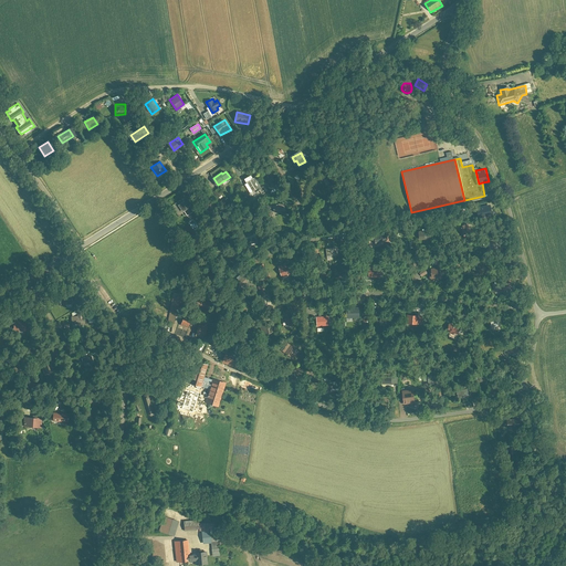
[(255,177),(249,181),(251,186),(253,185),(260,196),(268,191),(260,179),(258,180),(255,177)]
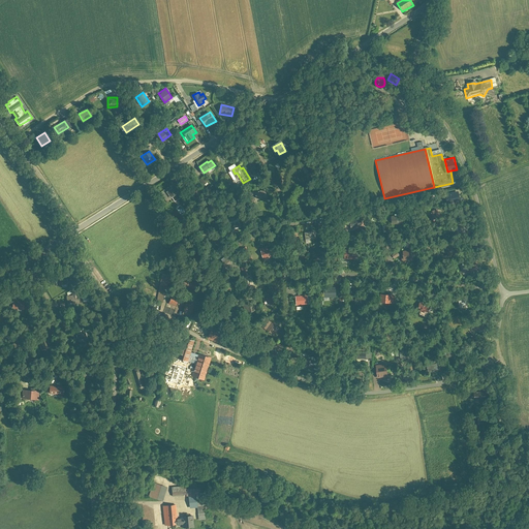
[(304,169),(298,174),(301,179),(302,178),(304,180),(308,177),(304,169)]
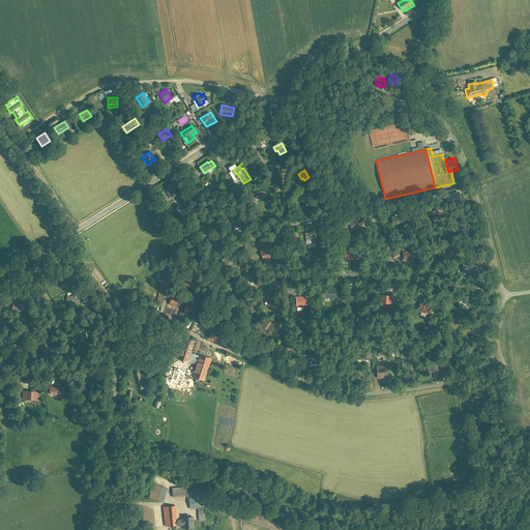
[(196,183),(193,185),(194,187),(192,189),(197,198),(203,194),(196,183)]
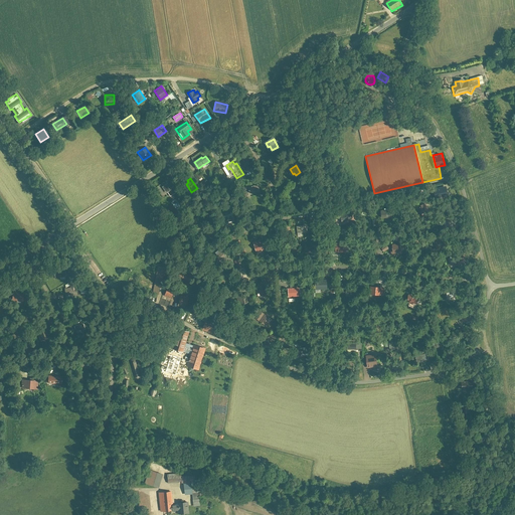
[(176,185),(172,187),(169,182),(164,185),(171,196),(178,192),(175,189),(177,187),(176,185)]
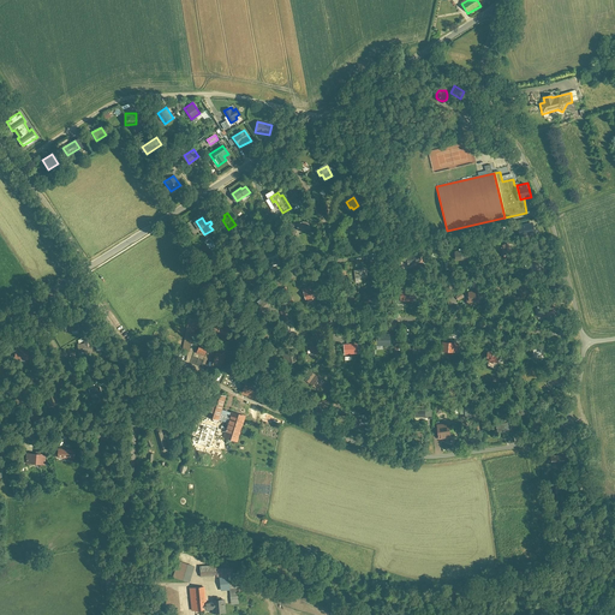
[(309,220),(298,222),(299,228),(306,226),(308,230),(311,228),(309,220)]
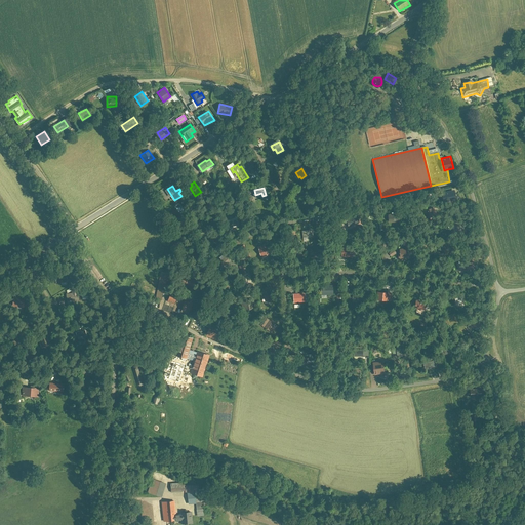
[(454,189),(444,193),(446,200),(457,197),(454,189)]
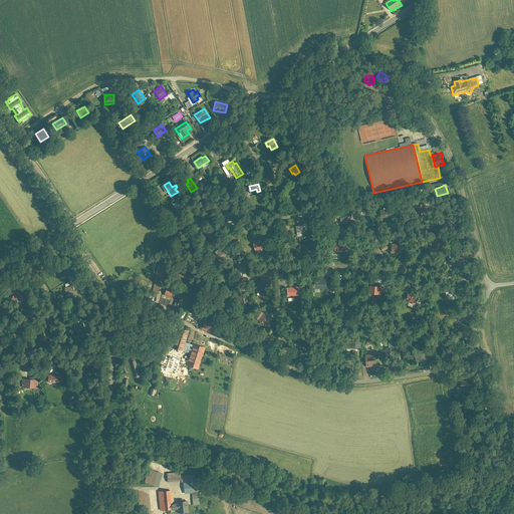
[(300,186),(293,190),(297,197),(305,193),(300,186)]
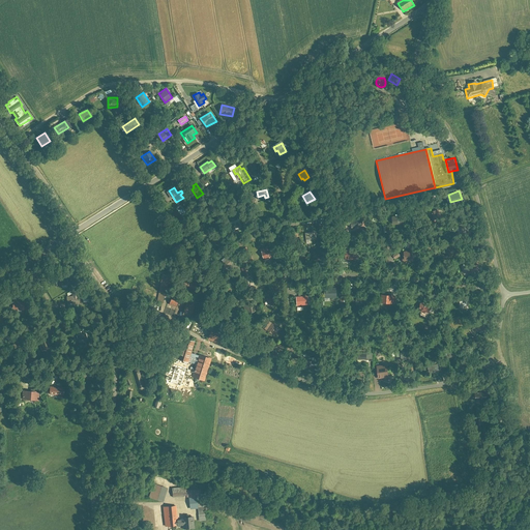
[(438,214),(434,215),(436,223),(442,221),(440,213),(438,214)]
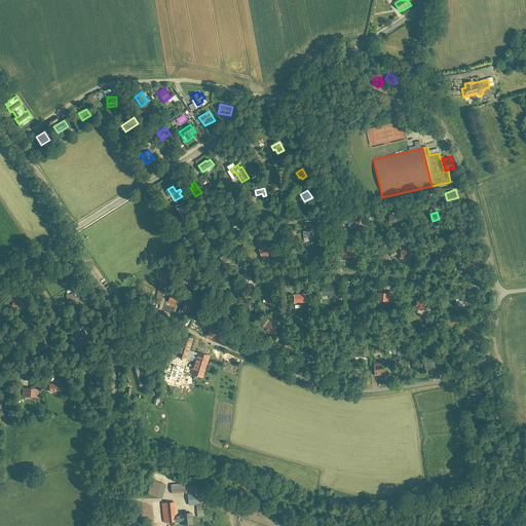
[(404,213),(389,214),(389,222),(405,221),(404,213)]
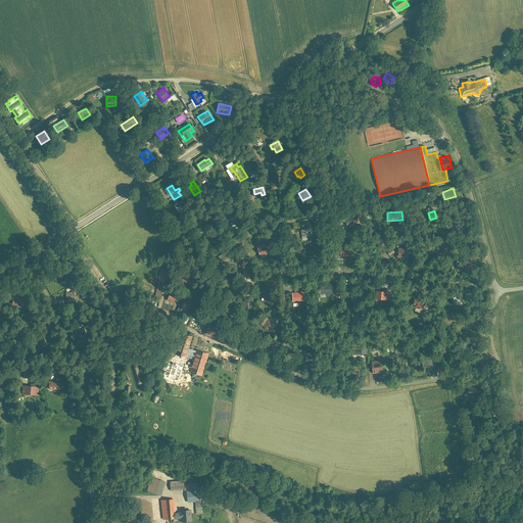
[(349,217),(345,218),(347,228),(354,226),(353,223),(359,221),(355,212),(349,214),(349,217)]
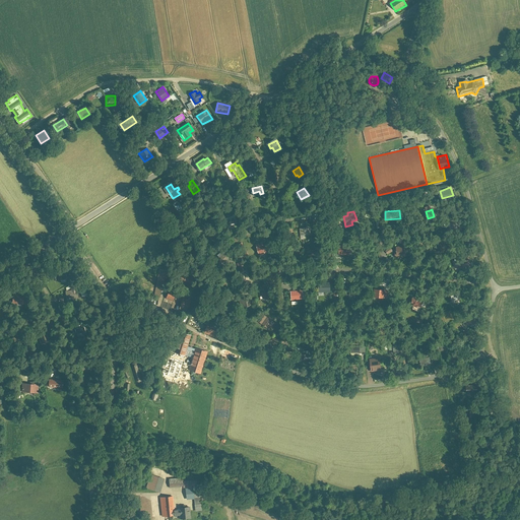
[(235,216),(225,218),(228,225),(237,222),(235,216)]
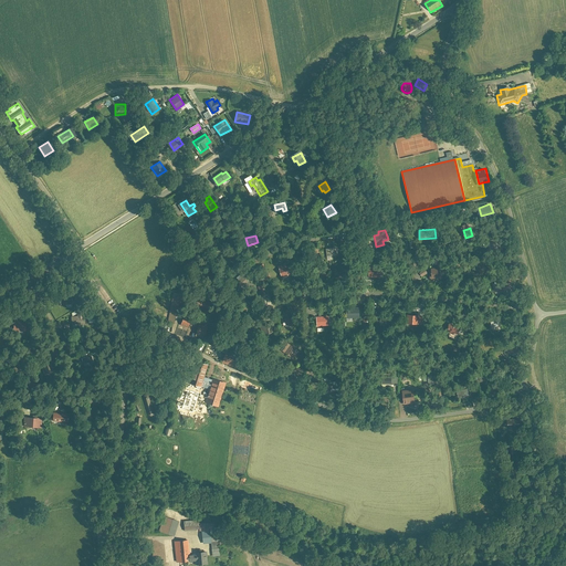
[(495,248),(501,245),(499,238),(490,240),(491,245),(488,247),(489,250),(496,249),(495,248)]
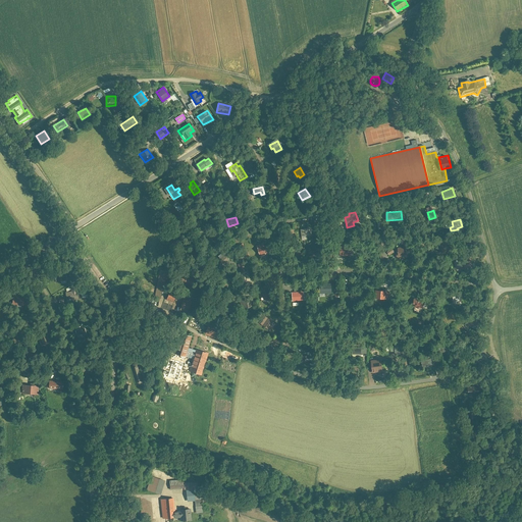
[(203,220),(197,222),(200,230),(206,228),(203,220)]
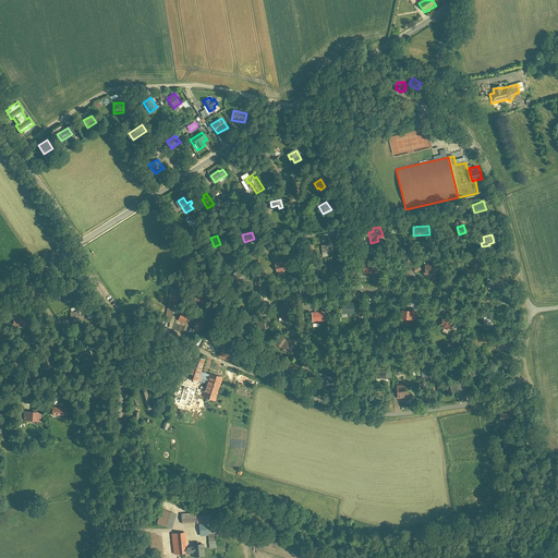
[(476,258),(470,259),(471,270),(480,269),(478,263),(483,262),(482,255),(475,256),(476,258)]
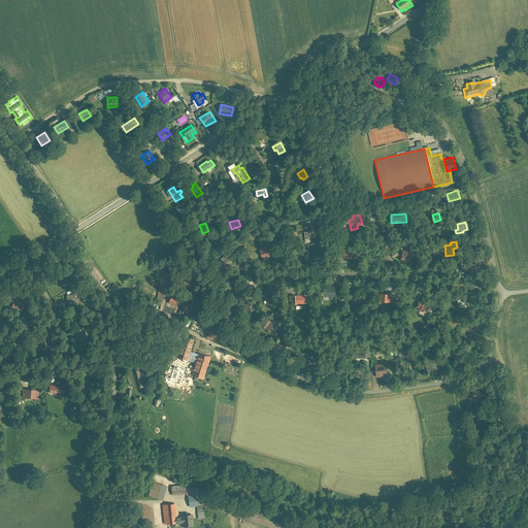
[(267,248),(261,250),(263,256),(268,254),(269,257),(273,256),(271,251),(269,252),(267,248)]
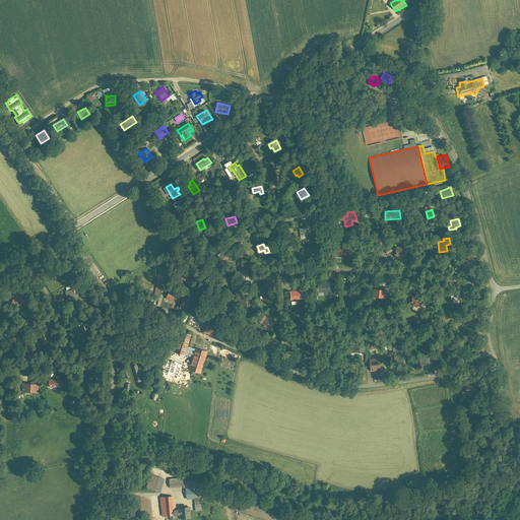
[(349,247),(340,246),(339,255),(349,255),(349,247)]
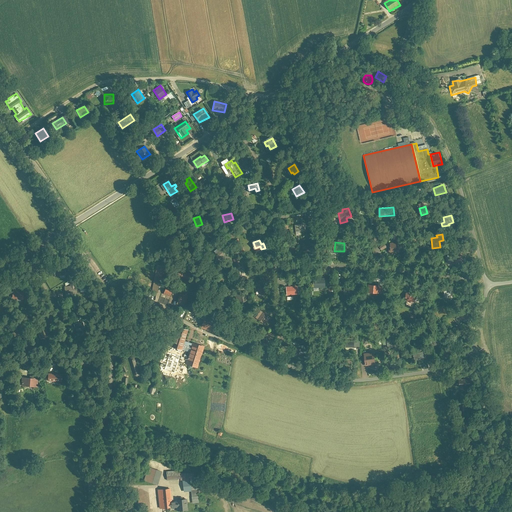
[(401,243),(390,243),(390,252),(401,252),(401,243)]
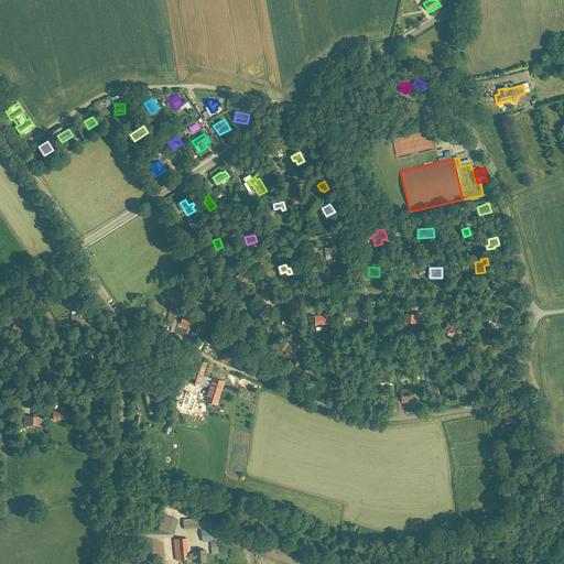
[(242,271),(236,277),(239,279),(235,283),(238,288),(249,279),(242,271)]
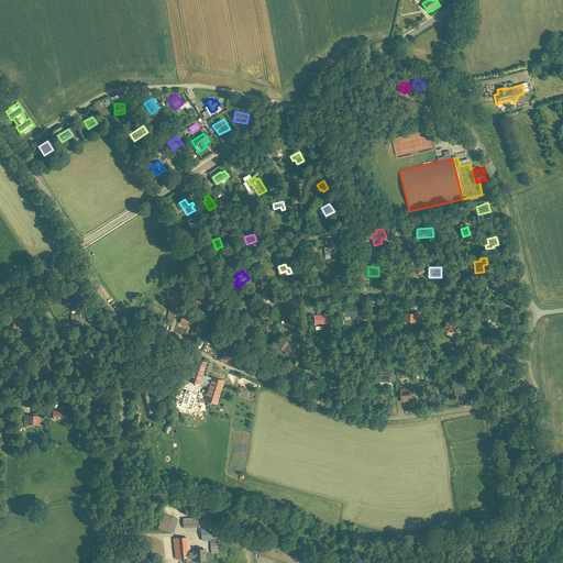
[(498,283),(496,284),(497,288),(497,290),(509,287),(508,280),(498,283)]
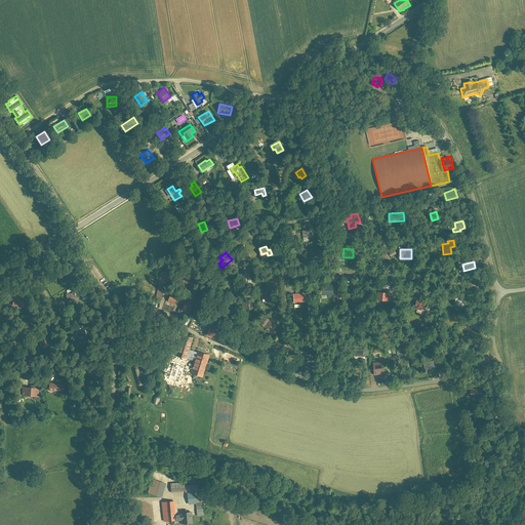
[(55,274),(56,284),(69,282),(67,273),(55,274)]
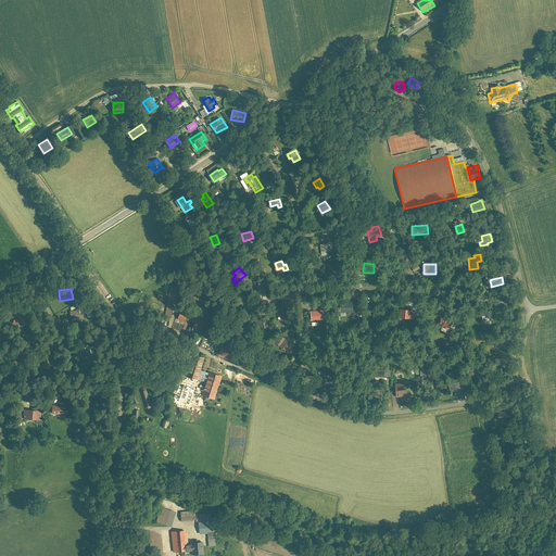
[(353,302),(341,303),(341,312),(346,312),(346,307),(353,307),(353,302)]
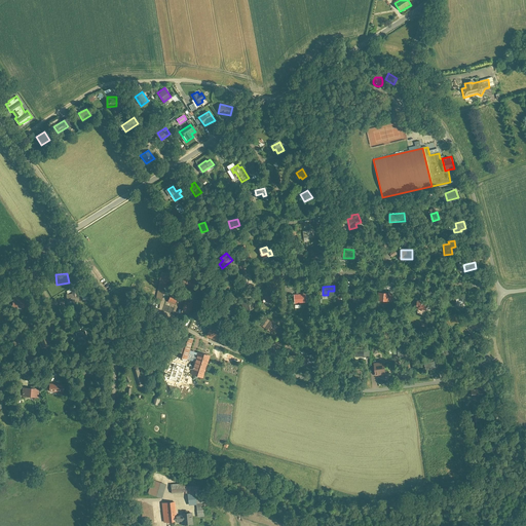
[(271,287),(265,288),(267,301),(274,299),(271,287)]
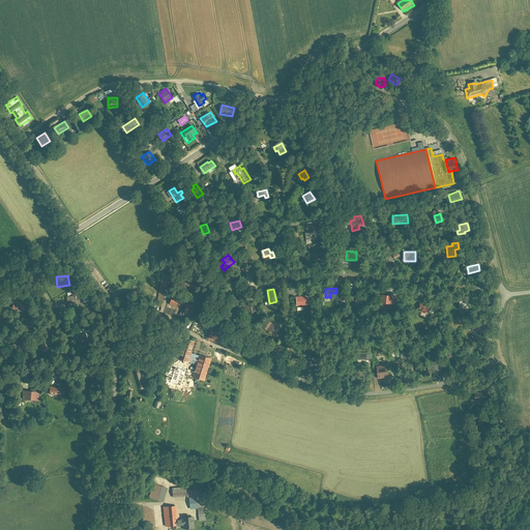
[(393,295),(382,295),(382,303),(392,303),(393,295)]
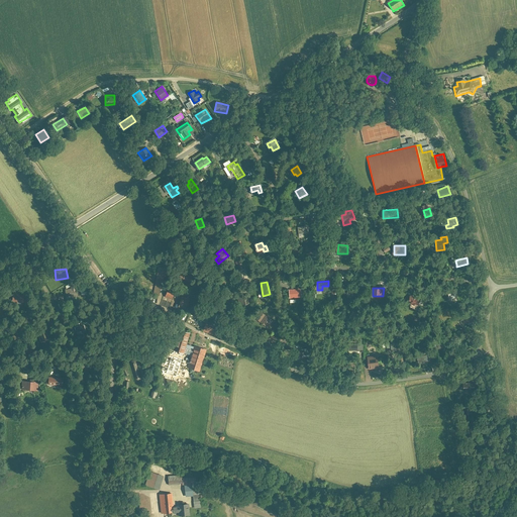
[(301,289),(289,290),(290,297),(302,296),(301,289)]
